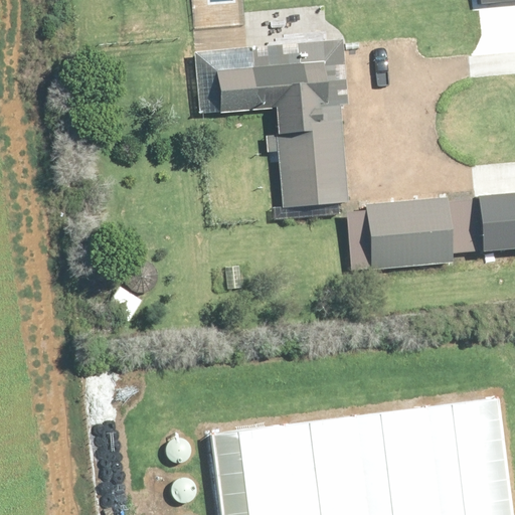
[(345,104),(340,44),(196,55),(201,117),(274,112),(282,208),(345,203),(338,105),(345,104)]
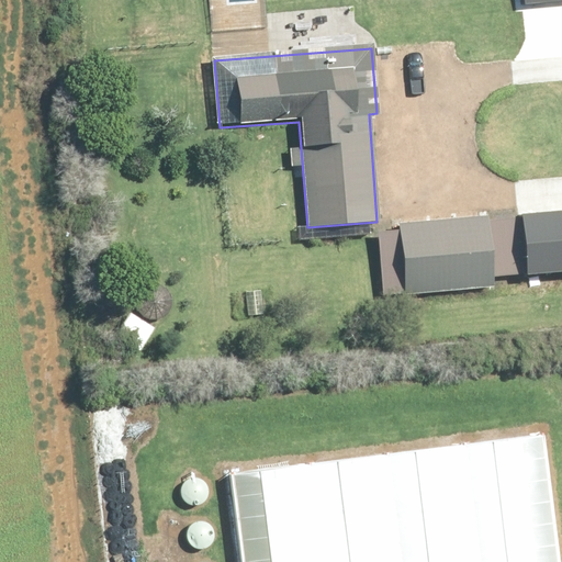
[(491,290),(486,222),(400,227),(404,295),(491,290)]
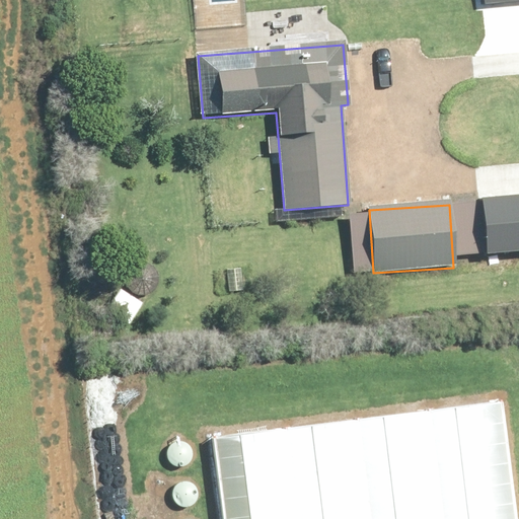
[(132,292),(135,294),(138,295),(141,296),(144,296),(146,296),(149,295),(152,294),(155,292),(157,290),(158,288),(160,285),(160,282),(161,279),(160,276),(160,273),(158,270),(156,268),(154,266),(152,264),(149,263),(146,262),(143,262),(140,262),(137,263),(135,264),(132,266),(130,268),(129,271),(127,273),(127,276),(126,279),(127,282),(127,285),(129,288),(130,290),(132,292)]
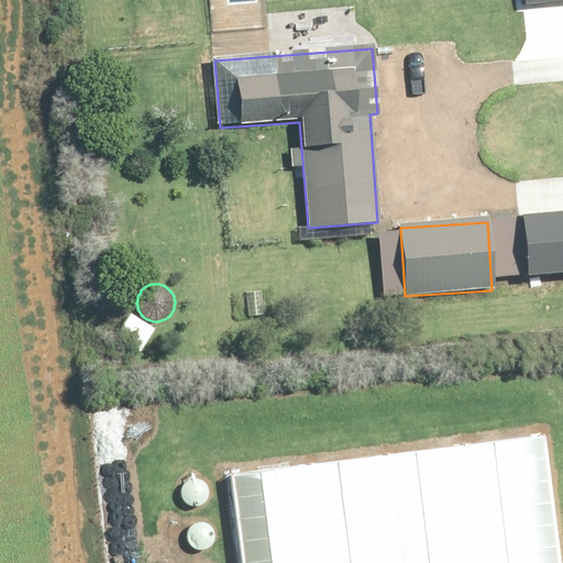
[(155,331),(131,316),(116,338),(140,353),(155,331)]
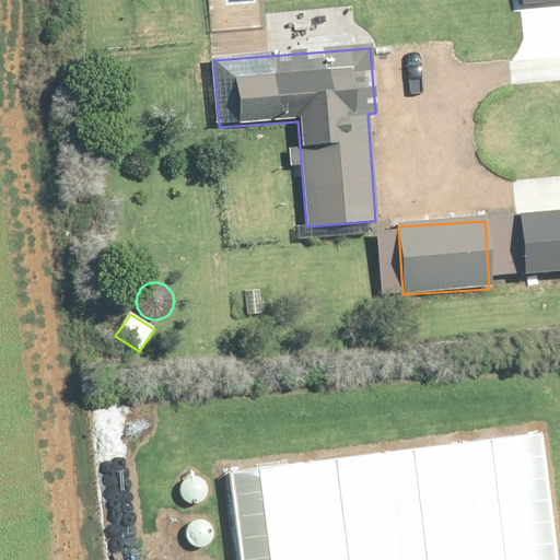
[(120,413),(97,416),(103,463),(125,461),(120,413)]
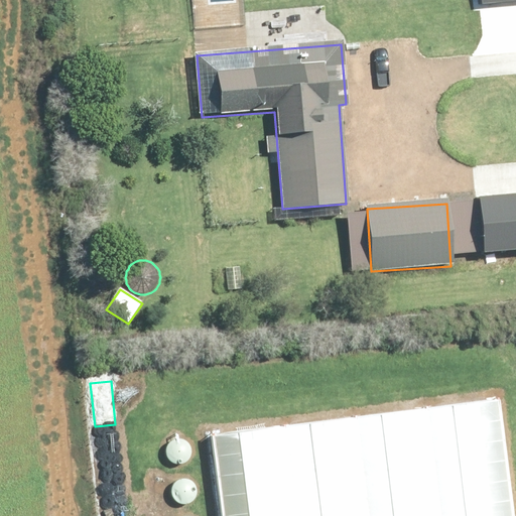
[(515,515),(502,400),(211,436),(220,515),(515,515)]
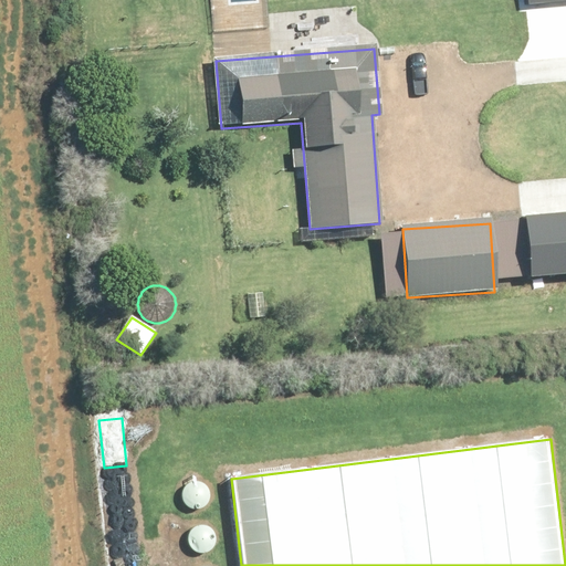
[(180,496),(180,498),(180,501),(181,503),(182,506),(185,509),(187,511),(189,513),(191,514),(195,515),(198,515),(200,515),(203,514),(207,513),(209,512),(211,510),(212,506),(215,504),(215,501),(216,499),(216,495),(215,492),(213,490),(211,486),(209,484),(207,483),(205,482),(201,481),(198,480),(196,481),(192,481),(189,482),(187,484),(185,486),(184,489),(181,492),(181,494),(180,496)]
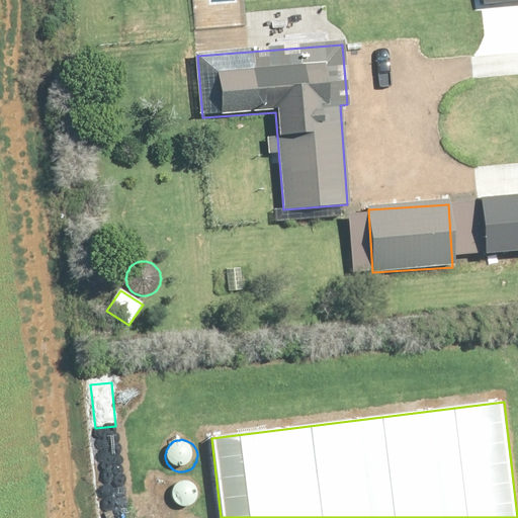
[(169,495),(169,498),(169,501),(170,503),(172,506),(174,508),(176,509),(178,510),(181,511),(184,511),(187,511),(189,511),(192,510),(194,508),(196,506),(198,504),(199,501),(200,499),(200,496),(200,493),(199,491),(198,488),(197,486),(195,484),(192,482),(190,481),(187,480),(185,480),(182,480),(179,481),(177,482),(174,483),(172,485),(171,487),(170,490),(169,493),(169,495)]
